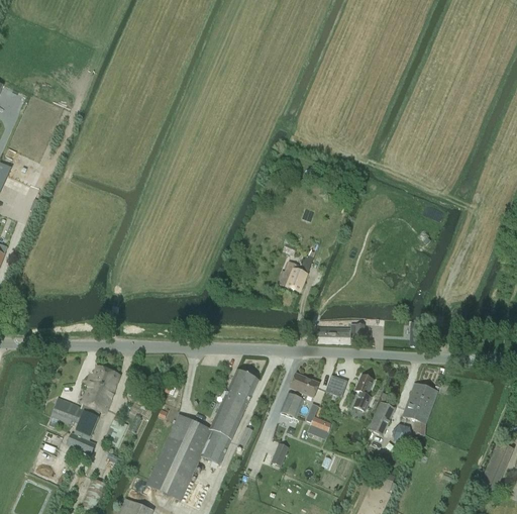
[(371,182),(369,188),(374,191),(377,184),(371,182)]
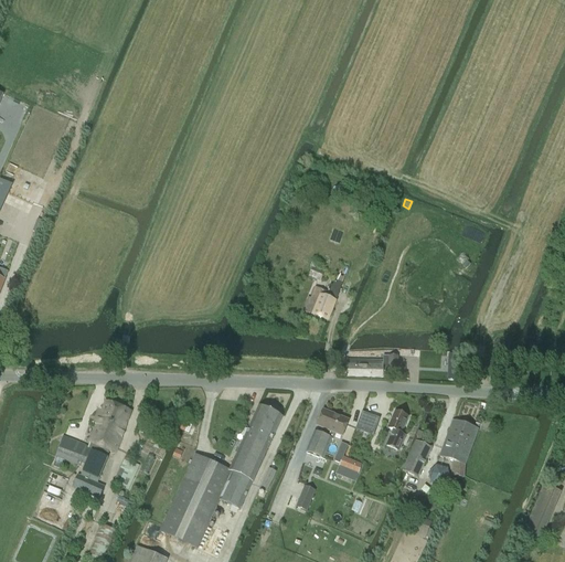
[(351,203),(349,211),(354,213),(358,205),(351,203)]
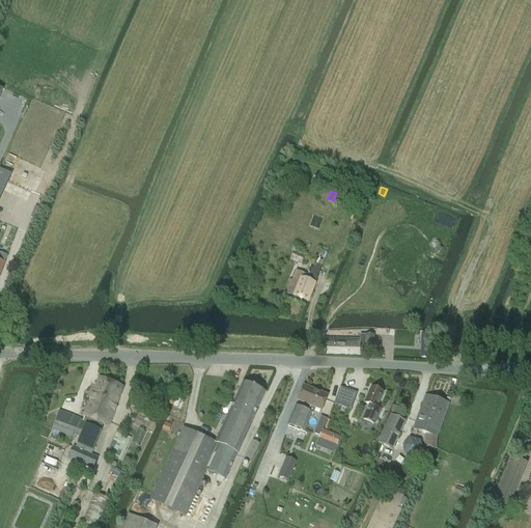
[(290,256),(302,261),(305,254),(297,250),(294,249),(290,256)]
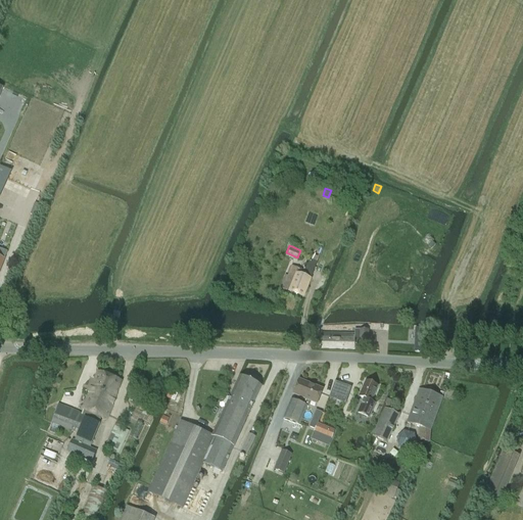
[(286,273),(281,286),(303,295),(312,275),(311,275),(317,261),(311,257),(308,263),(305,262),(303,268),(298,266),(294,277),(286,273)]
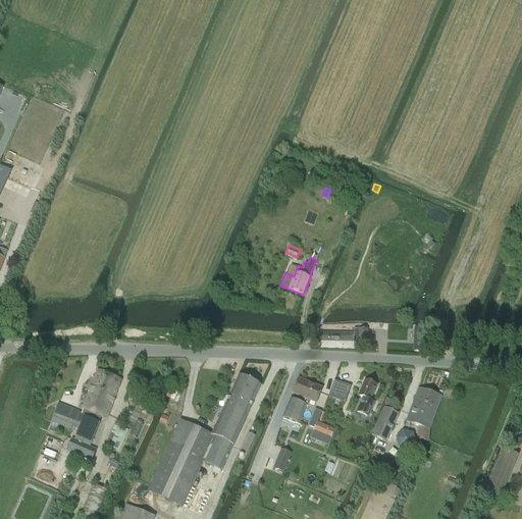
[(320,330),(320,346),(354,346),(354,341),(367,341),(367,326),(354,326),(354,330),(320,330)]
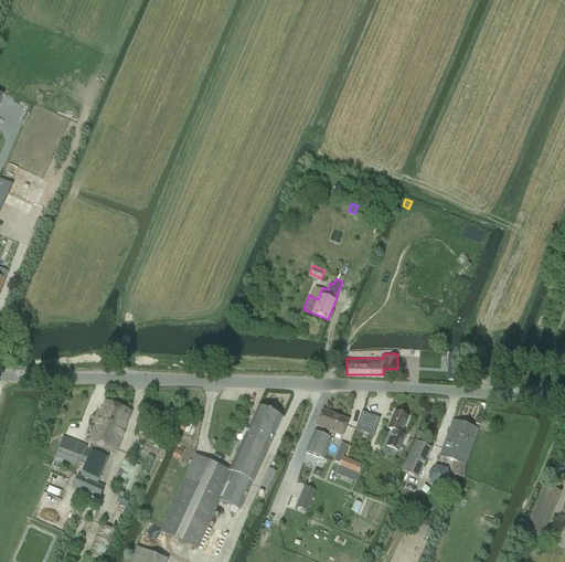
[(88,441),(89,441),(109,449),(113,451),(116,449),(123,435),(121,435),(131,409),(106,399),(88,441)]
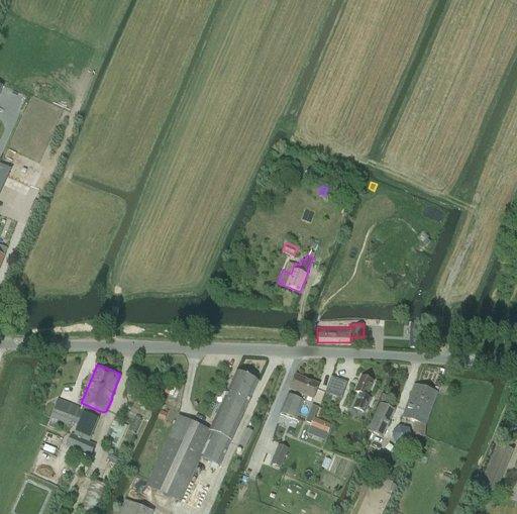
[(244,385),(253,389),(257,380),(236,370),(227,391),(236,395),(238,390),(241,392),(244,385)]
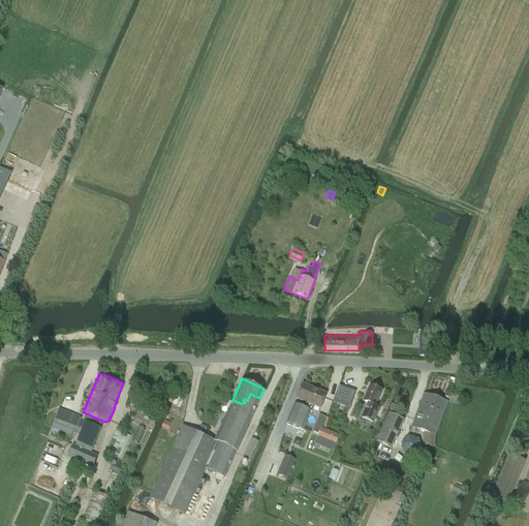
[(297,396),(303,399),(309,401),(315,404),(320,406),(327,392),(302,381),(297,396)]
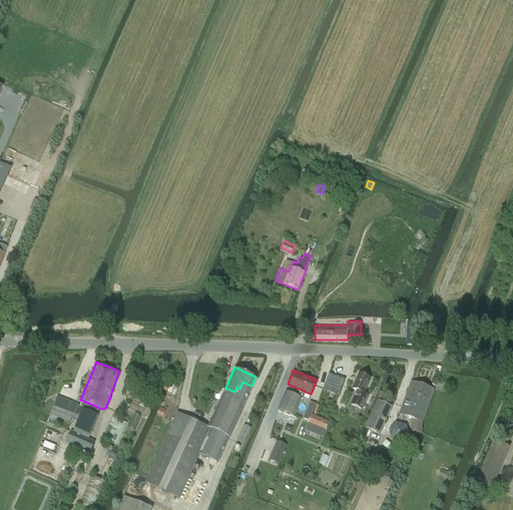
[(362,407),(368,394),(364,392),(371,377),(366,375),(365,373),(362,371),(360,372),(359,372),(352,387),(357,389),(351,403),(362,407)]
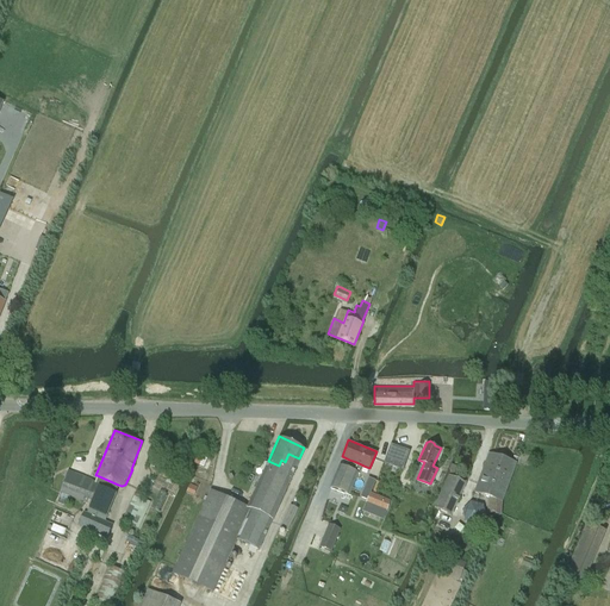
[(390,445),(385,461),(402,467),(403,463),(398,461),(402,450),(390,445)]
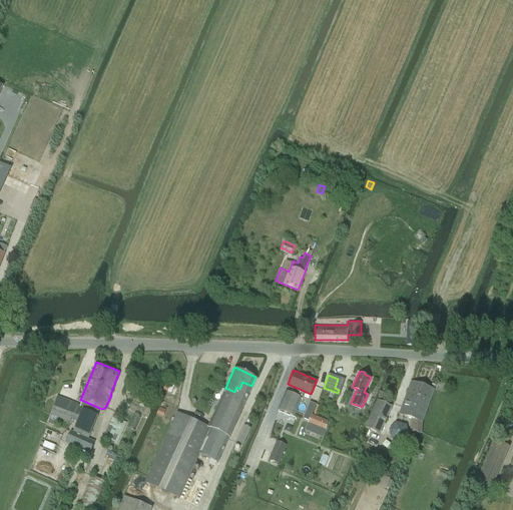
[(411,418),(423,384),(411,380),(399,413),(411,418)]
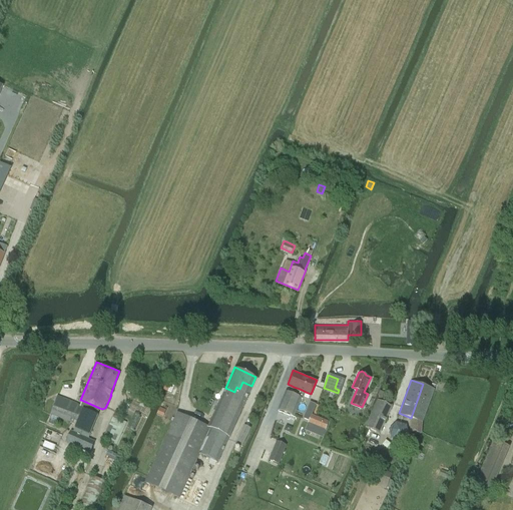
[(217,461),(251,386),(242,382),(239,389),(236,387),(234,392),(225,388),(208,425),(177,411),(145,480),(179,496),(199,452),(217,461)]
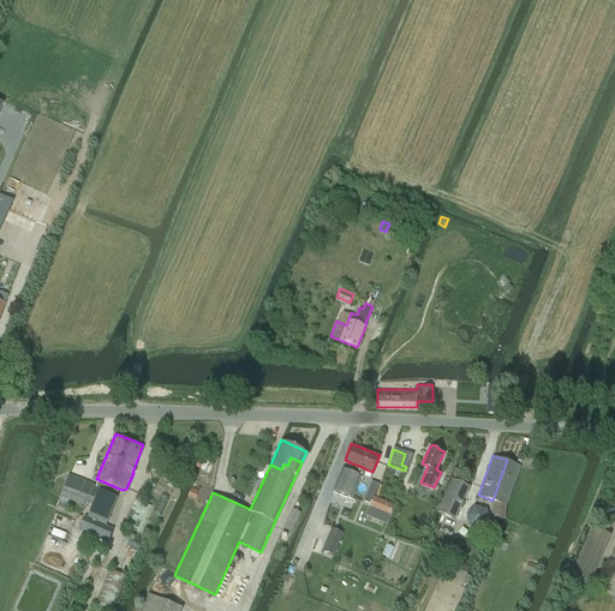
[(520,465),(507,460),(493,501),(491,515),(505,517),(506,503),(520,465)]
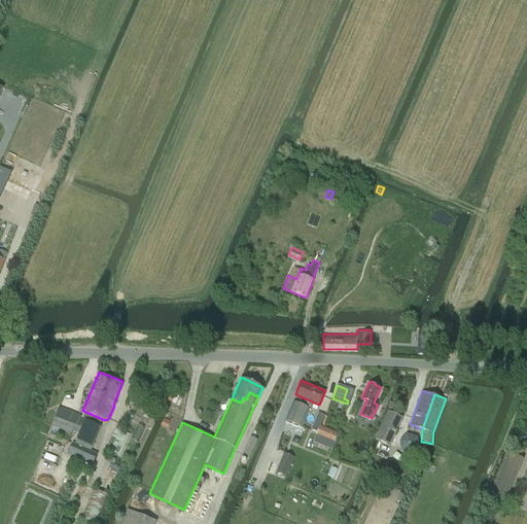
[(293,400),(285,420),(304,427),(305,425),(303,424),(310,408),(311,408),(314,403),(308,399),(302,397),(299,403),(293,400)]
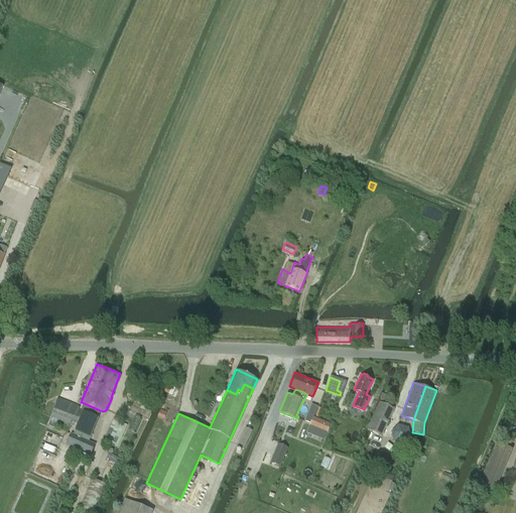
[(100,410),(82,402),(81,405),(57,396),(50,414),(77,424),(76,428),(91,434),(98,416),(97,415),(100,410)]
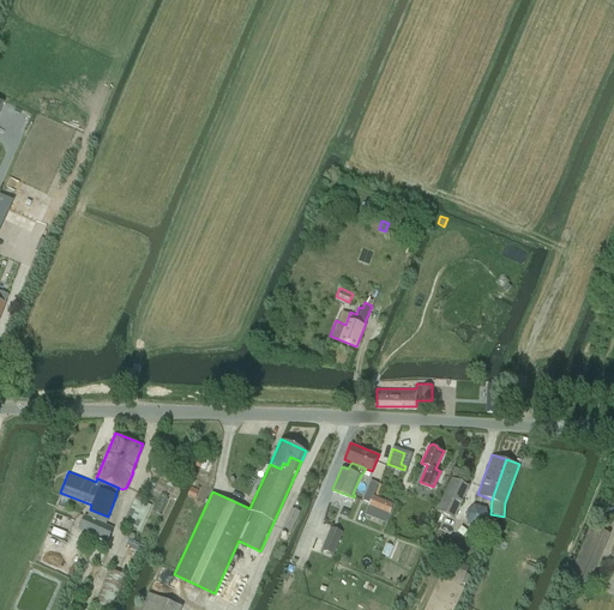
[(453,471),(437,508),(455,517),(469,484),(458,478),(459,475),(457,473),(453,471)]
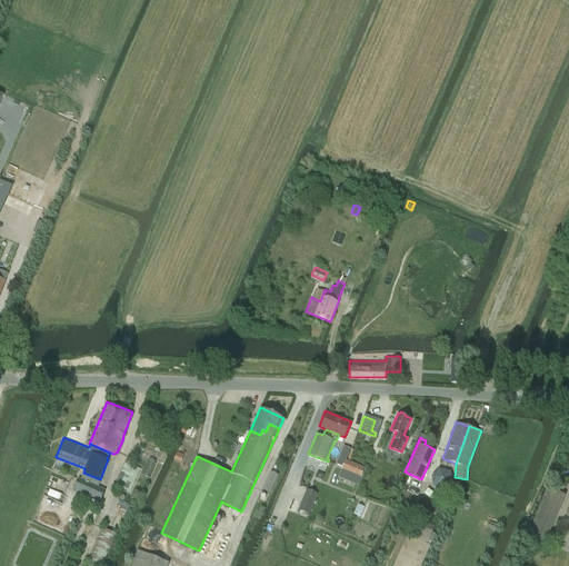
[(346,458),(350,446),(343,444),(336,463),(342,465),(343,465),(346,458)]
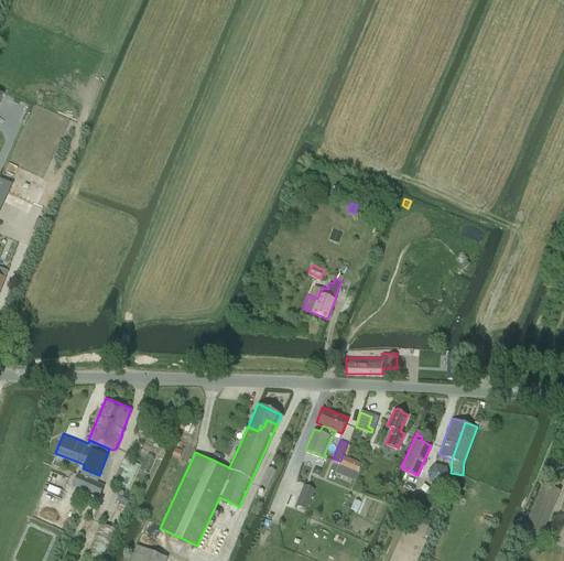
[(183,449),(176,445),(173,453),(180,456),(183,449)]
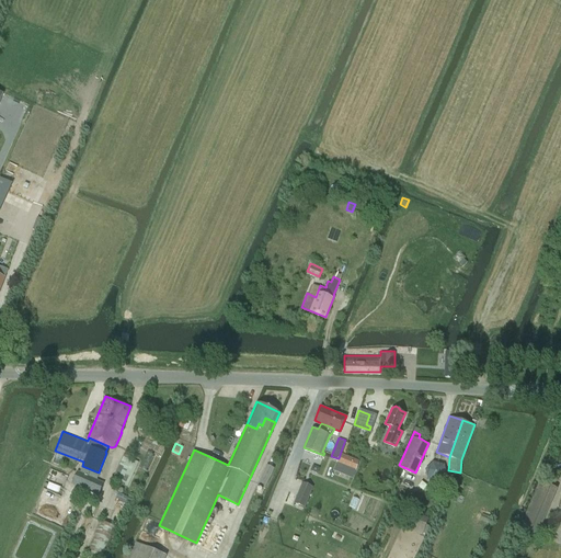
[(56,452),(53,460),(61,464),(65,455),(56,452)]
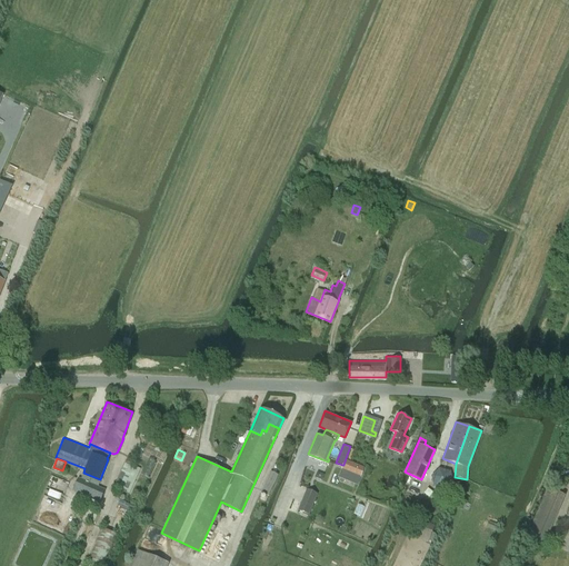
[(129,490),(140,466),(126,459),(115,484),(115,485),(123,488),(121,493),(128,495),(129,490)]
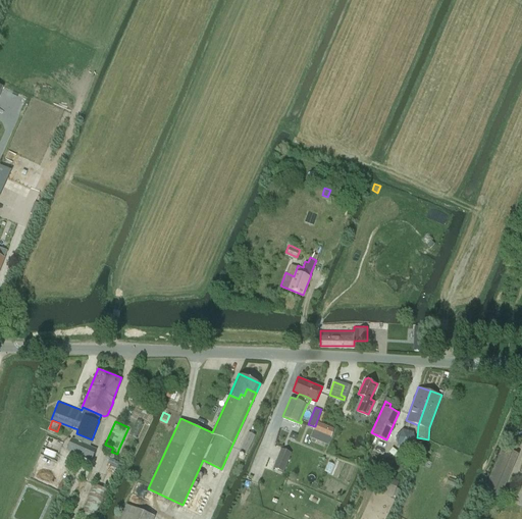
[(315,426),(313,429),(330,436),(333,427),(317,421),(315,426)]
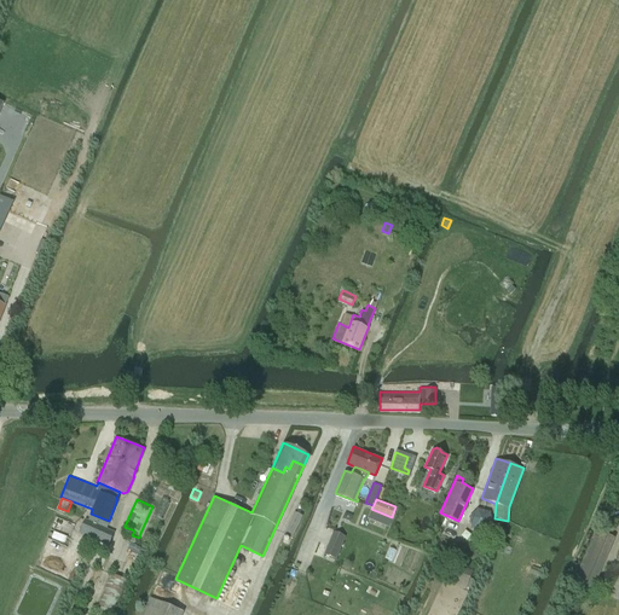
[(479,508),(470,516),(473,527),(484,529),(492,521),(490,510),(479,508)]
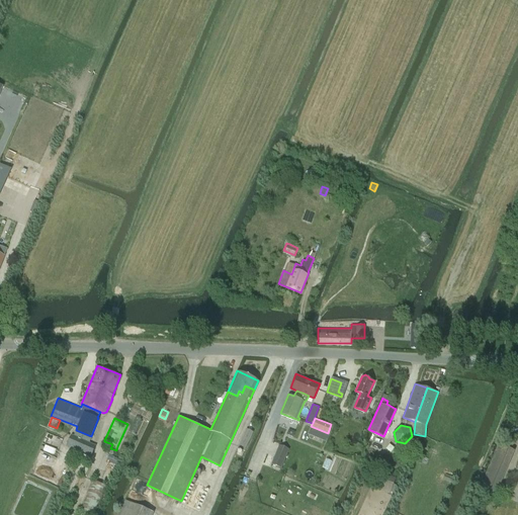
[(244,448),(253,430),(246,427),(238,446),(244,448)]
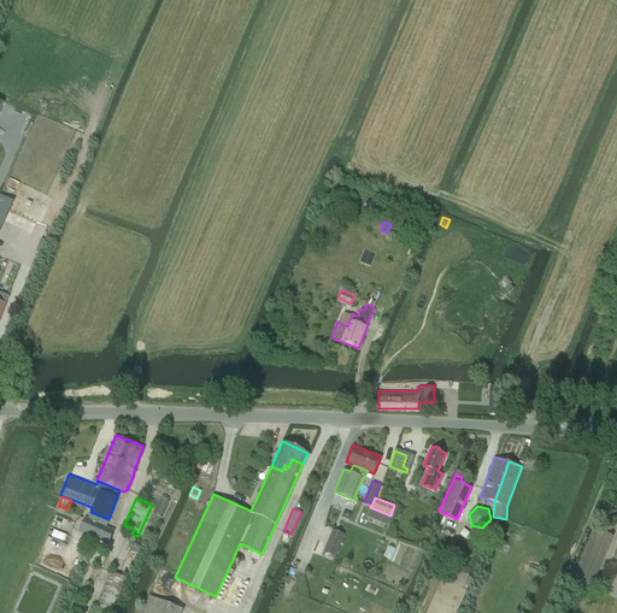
[(109,541),(113,529),(86,516),(80,528),(109,541)]
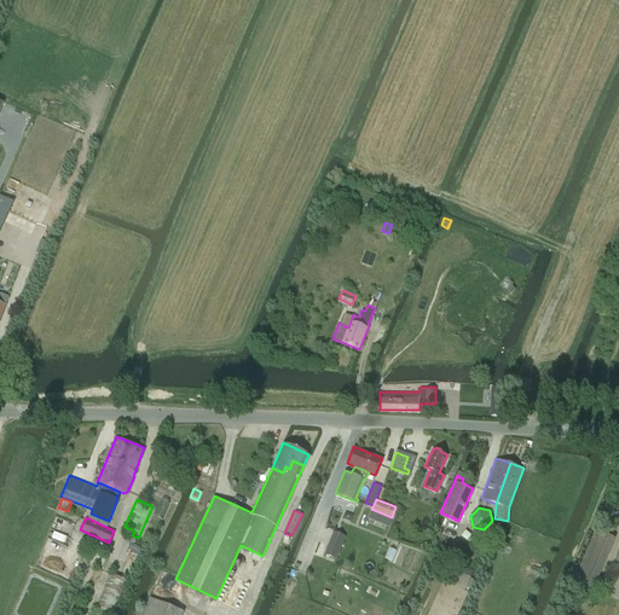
[(189,532),(179,528),(175,535),(185,539),(189,532)]
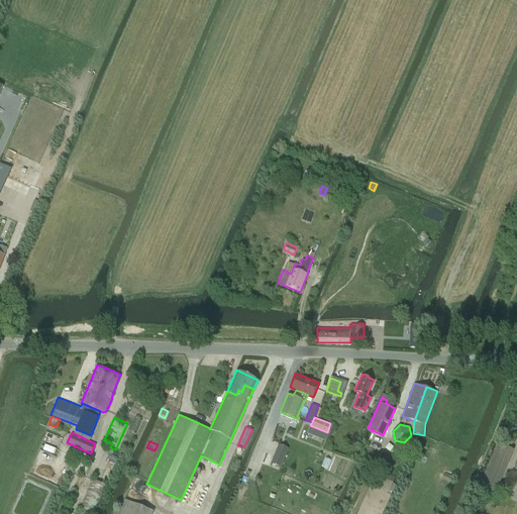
[(281,466),(289,446),(279,442),(271,461),(281,466)]
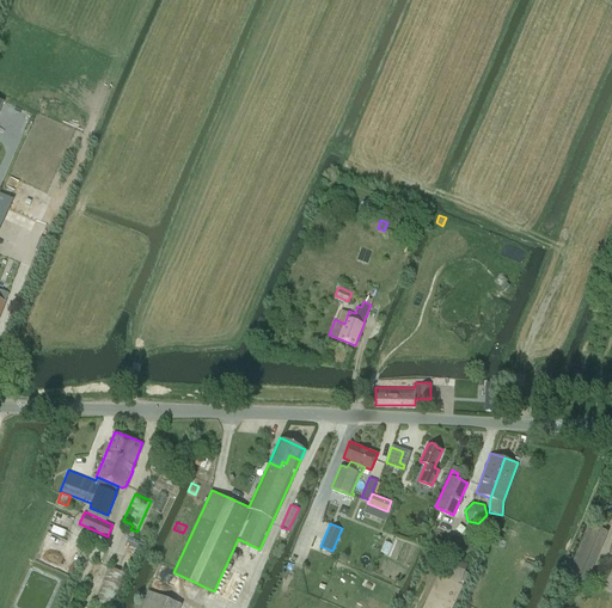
[(588,523),(580,542),(594,548),(603,529),(588,523)]
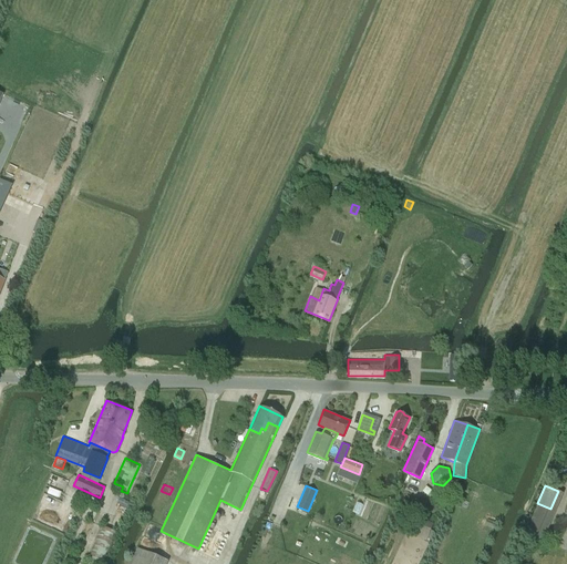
[(120,496),(117,501),(126,505),(129,501),(120,496)]
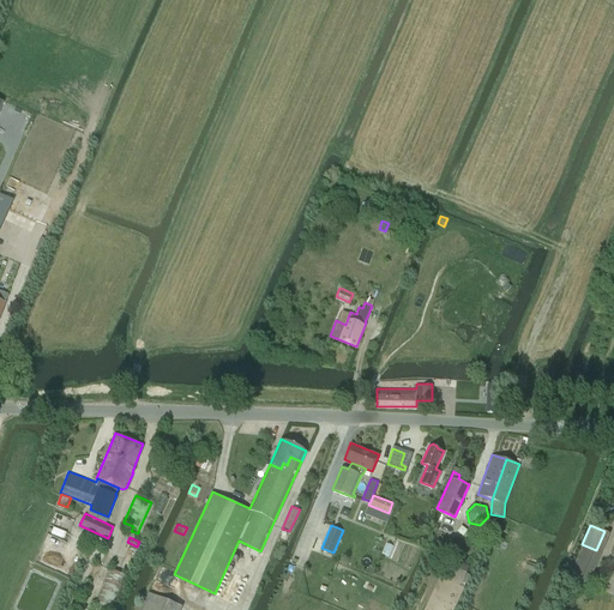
[(462,584),(469,565),(452,557),(445,577),(462,584)]
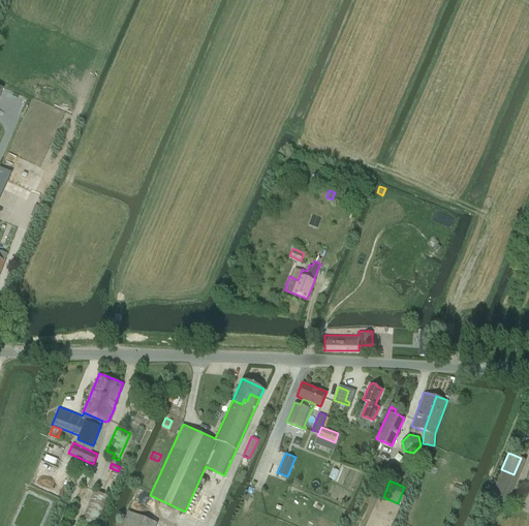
[(462,485),(455,482),(452,487),(460,491),(462,485)]
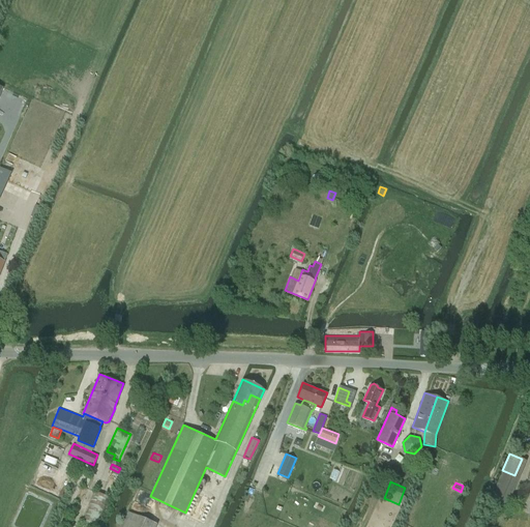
[(495,488),(492,496),(503,501),(507,493),(495,488)]
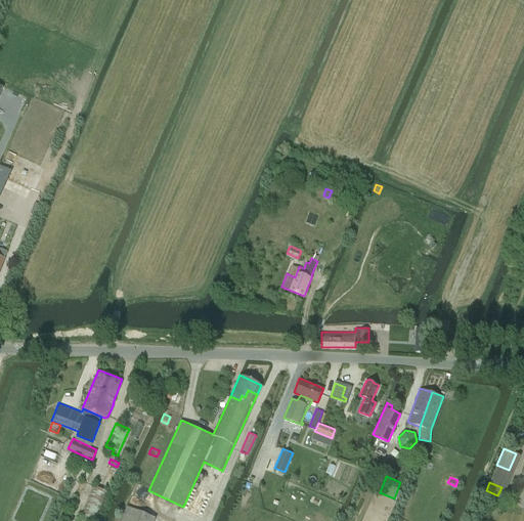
[(146,520),(149,515),(127,505),(120,520),(146,520)]
